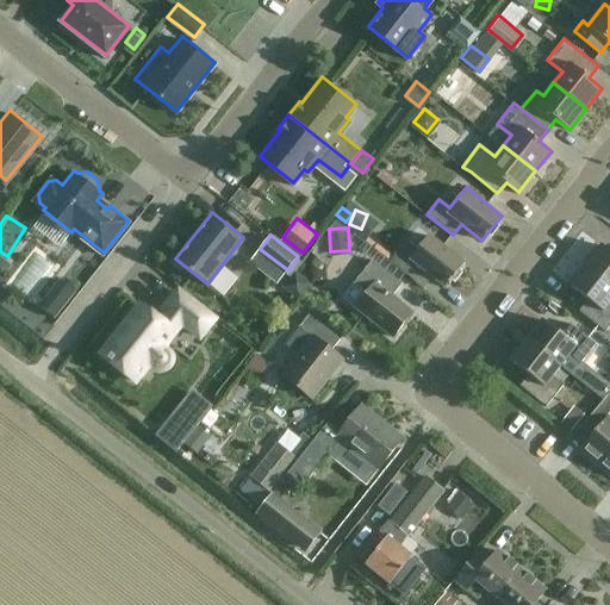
[(388,260),(391,261),(416,281),(424,269),(446,286),(465,262),(430,235),(421,248),(406,237),(388,260)]
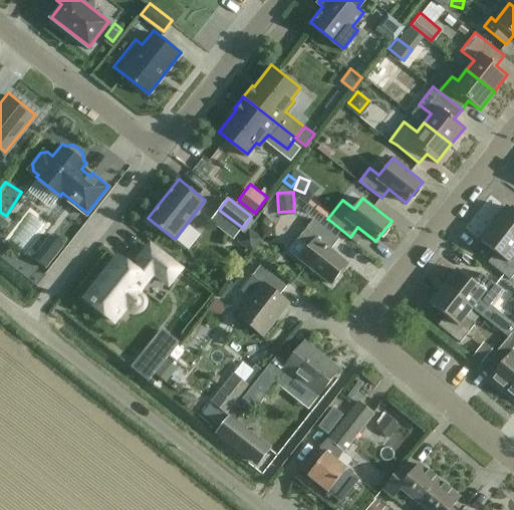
[(493,221),(513,237),(513,210),(507,205),(493,221)]
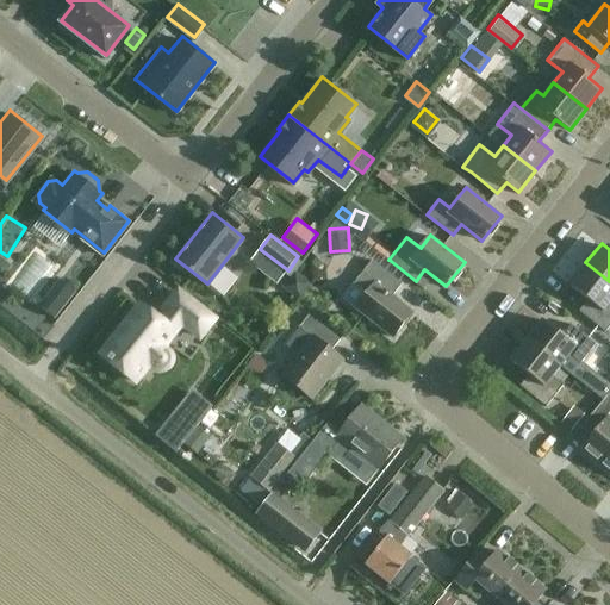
[(0,254),(0,274),(1,275),(11,262),(0,254)]
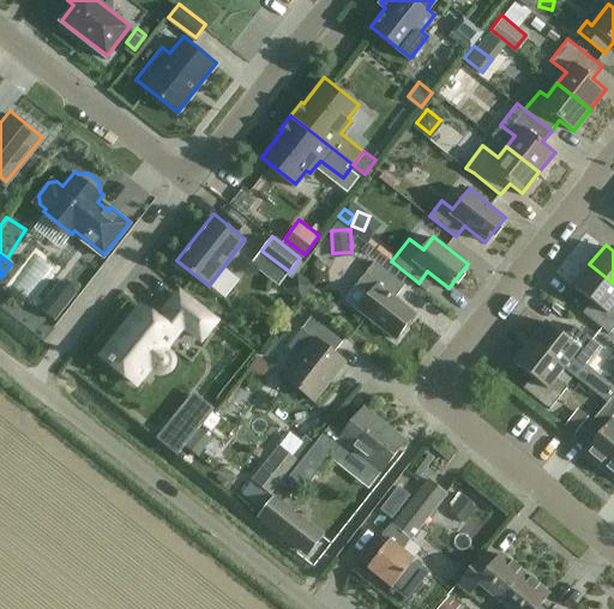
[(373,260),(343,297),(396,339),(415,315),(395,299),(405,285),(373,260)]
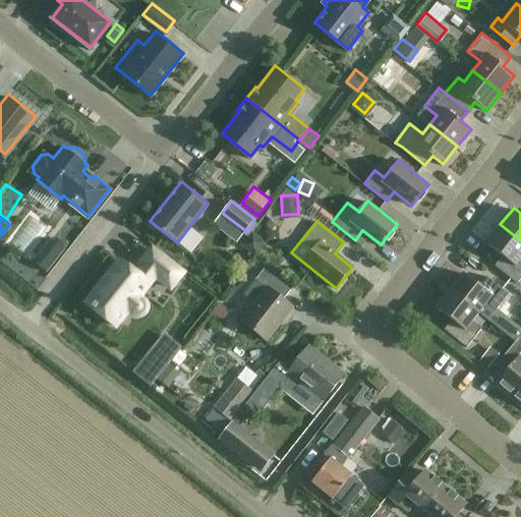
[(520,240),(500,224),(486,241),(502,253),(495,264),(517,281),(520,275),(520,240)]
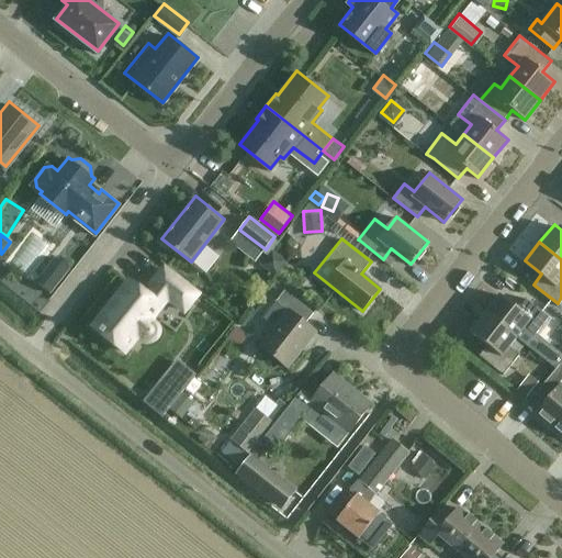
[(271,248),(260,261),(274,272),(284,259),(271,248)]
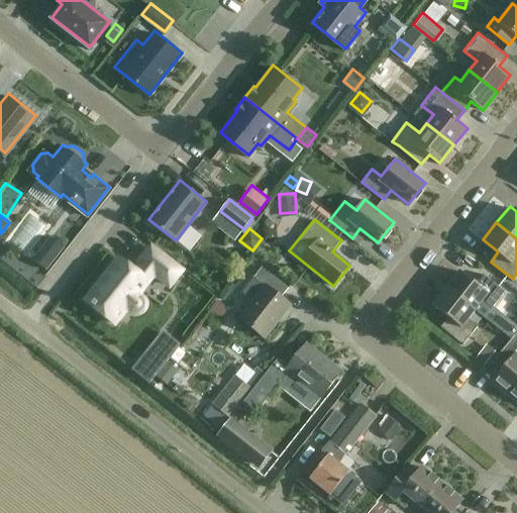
[(50,235),(33,258),(46,267),(64,244),(50,235)]
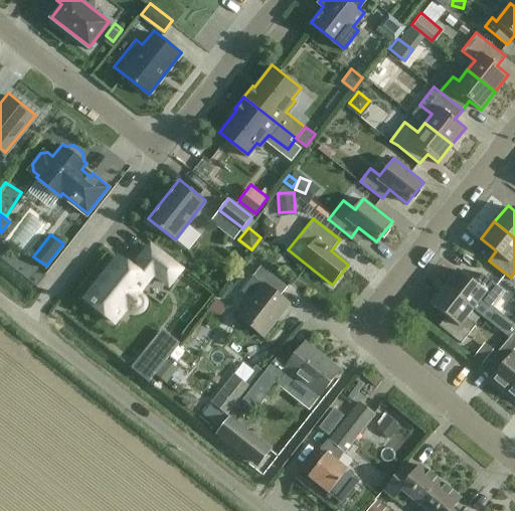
[(144,299),(141,295),(137,291),(153,270),(168,282),(180,268),(150,243),(139,259),(142,261),(136,270),(119,256),(104,274),(100,279),(86,297),(114,320),(126,304),(131,308),(136,309),(141,308),(144,304),(144,299)]
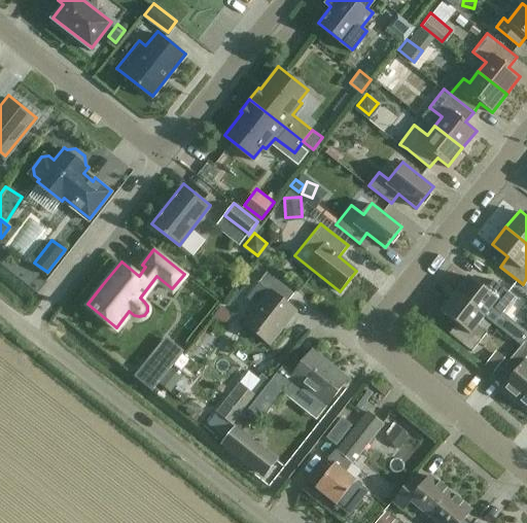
[(270,343),(295,310),(285,303),(293,292),(268,272),(259,282),(271,290),(245,323),(270,343)]
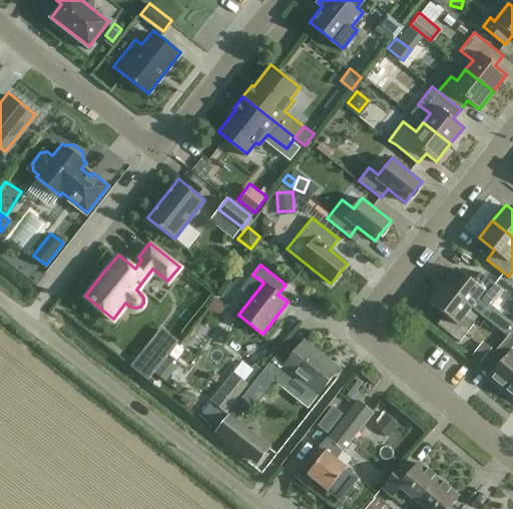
[(443,284),(471,306),(477,298),(486,305),(501,287),(479,270),(471,279),(456,267),(443,284)]
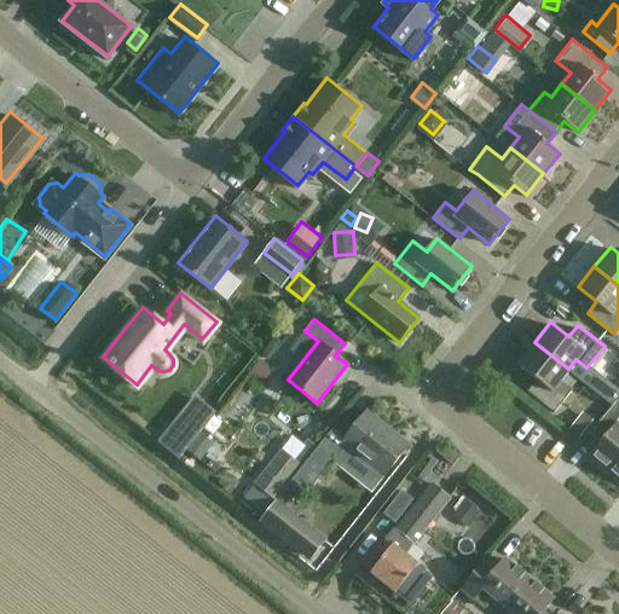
[(568,369),(534,342),(518,363),(537,377),(527,388),(554,410),(571,388),(560,380),(568,369)]
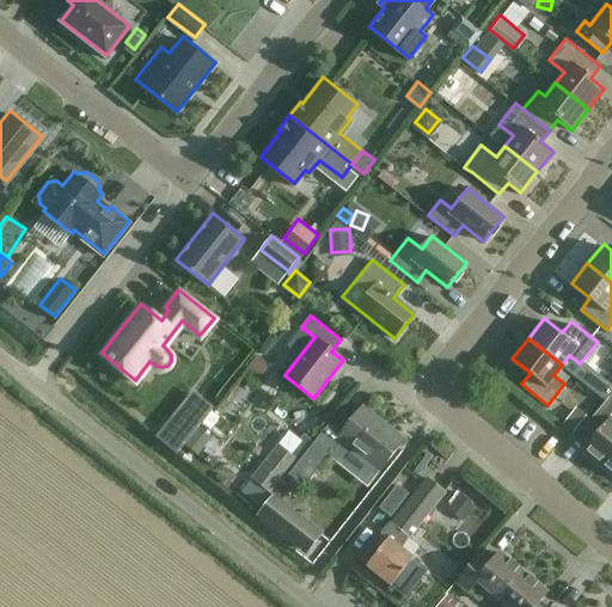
[(257,351),(246,365),(259,374),(270,361),(257,351)]
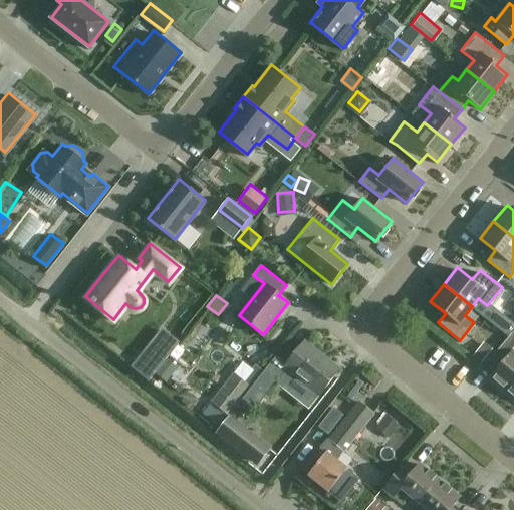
[(504,388),(513,375),(513,350),(512,348),(513,345),(513,332),(511,330),(488,358),(497,365),(489,375),(504,388)]
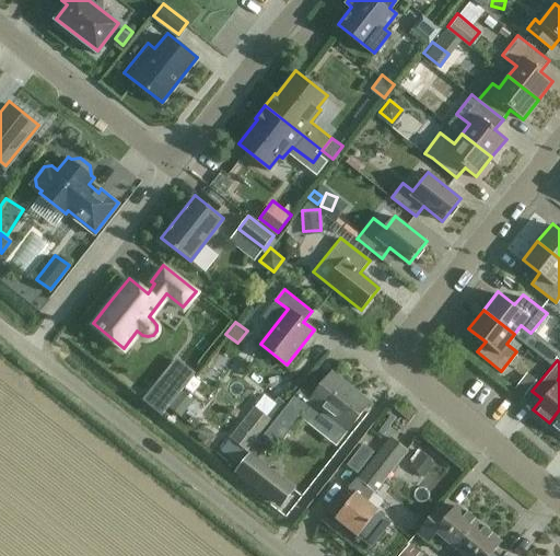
[(176,368),(156,393),(168,403),(172,398),(181,387),(188,378),(176,368)]
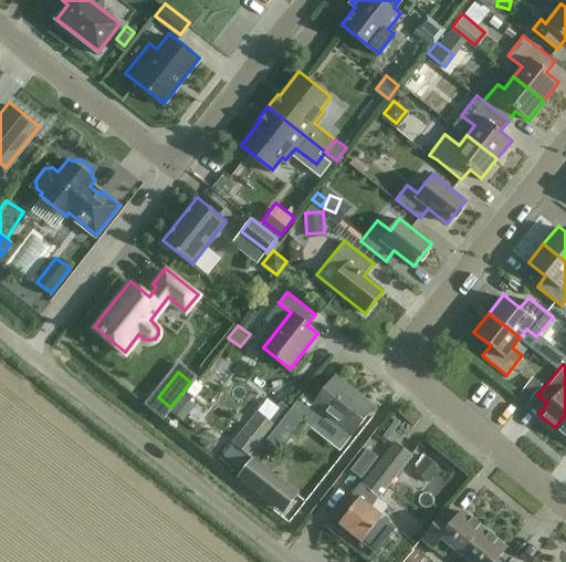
[(533,374),(521,391),(528,397),(542,381),(533,374)]
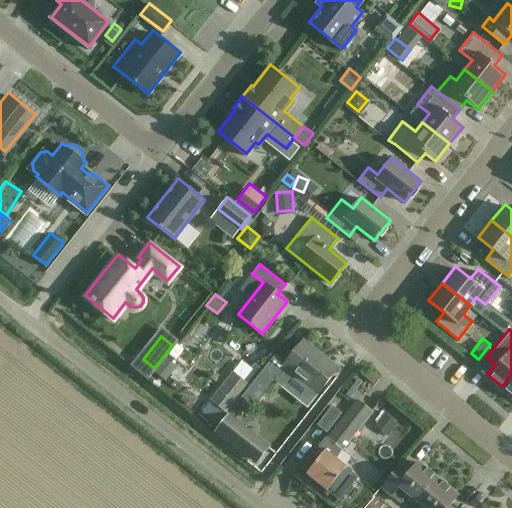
[(316,392),(336,367),(301,339),(281,364),(316,392)]
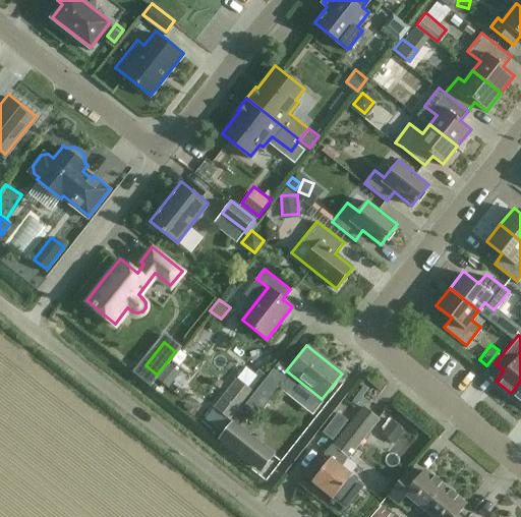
[(168,360),(160,370),(174,381),(181,370),(168,360)]
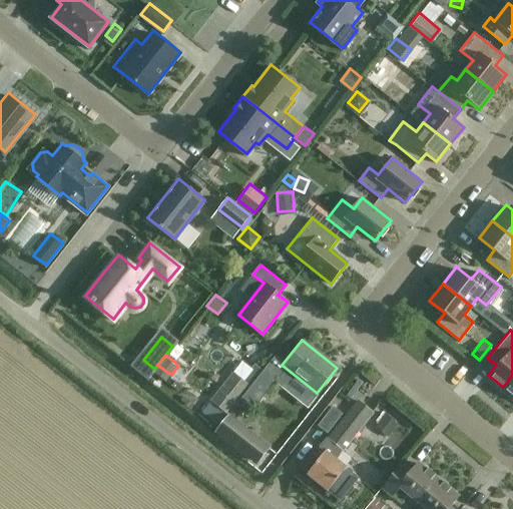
[(228,413),(227,414),(234,420),(246,405),(251,409),(275,380),(263,370),(242,395),(239,399),(228,413)]
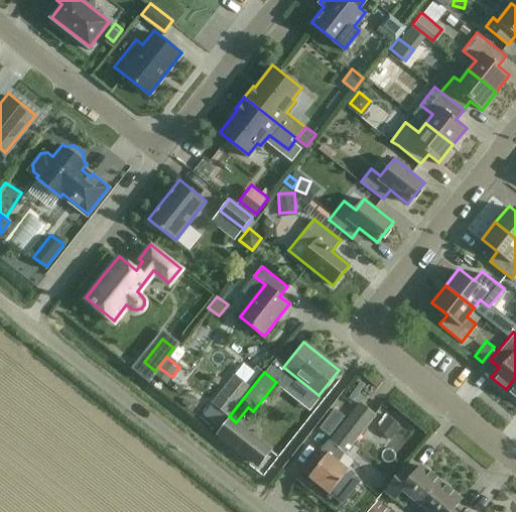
[(515,377),(506,389),(515,397),(515,377)]
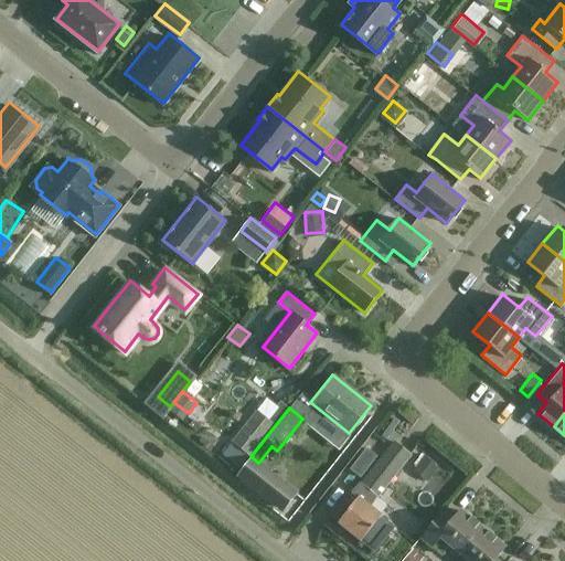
[(253,424),(237,444),(252,455),(264,440),(267,435),(253,424)]
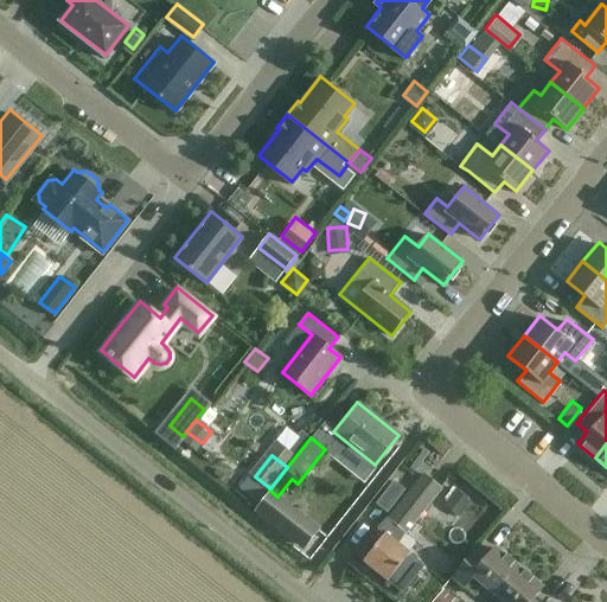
[(396,542),(441,486),(423,472),(387,518),(385,517),(376,527),(383,533),(362,561),(402,593),(425,565),(396,542)]
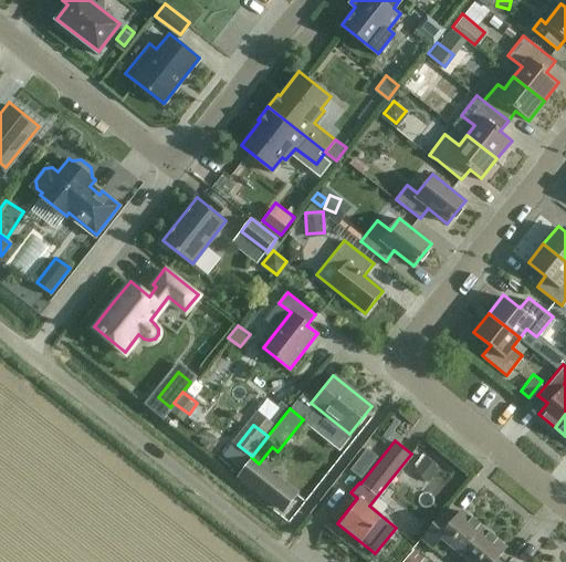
[(365,450),(352,468),(360,476),(375,458),(365,450)]
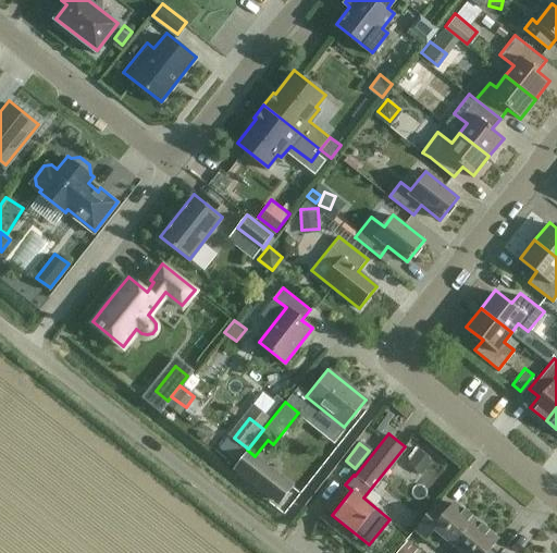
[(419,446),(407,459),(421,471),(432,458),(419,446)]
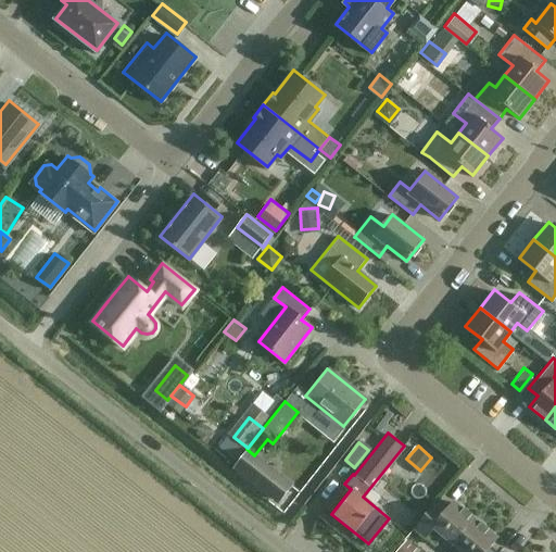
[(232,466),(273,498),(286,480),(254,455),(247,449),(245,449),(232,466)]
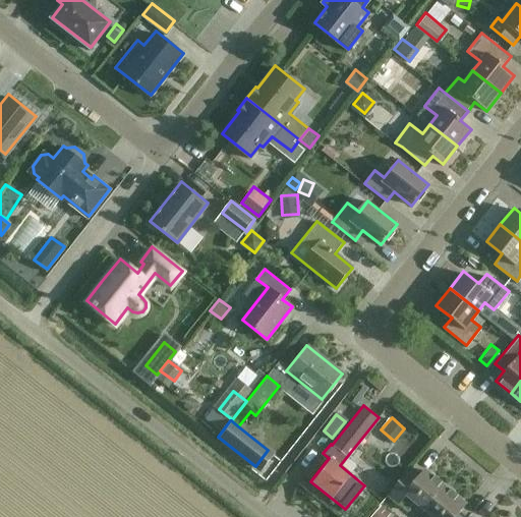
[(413,502),(425,511),(445,487),(424,471),(416,480),(406,471),(388,495),(406,510),(413,502)]
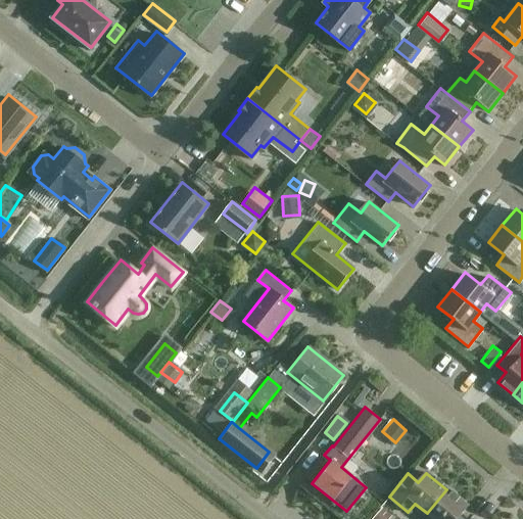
[(462,518),(459,516),(467,507),(446,489),(427,513),(433,518),(462,518)]
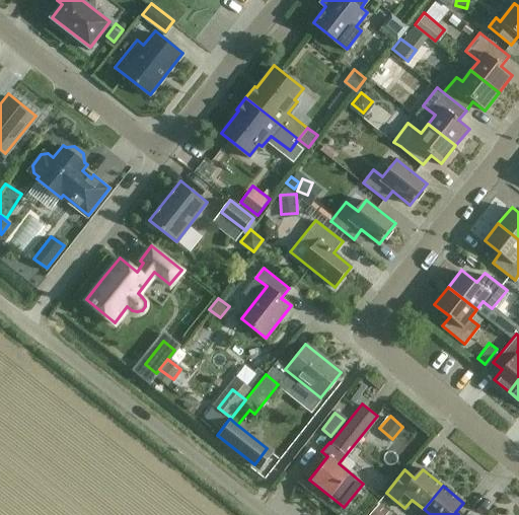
[(379,503),(368,514),(383,514),(388,510),(379,503)]
